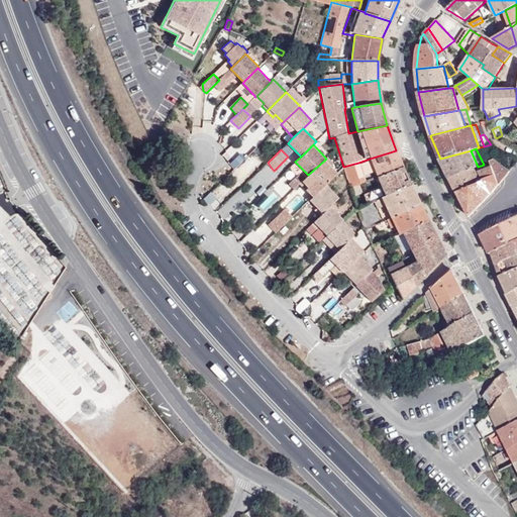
[(375,171),(378,177),(403,167),(396,150),(370,159),(375,171)]
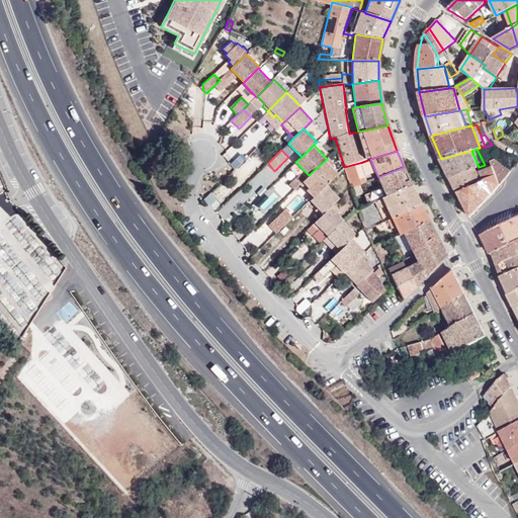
[(441,159),(450,178),(476,168),(479,167),(471,151),(441,159)]
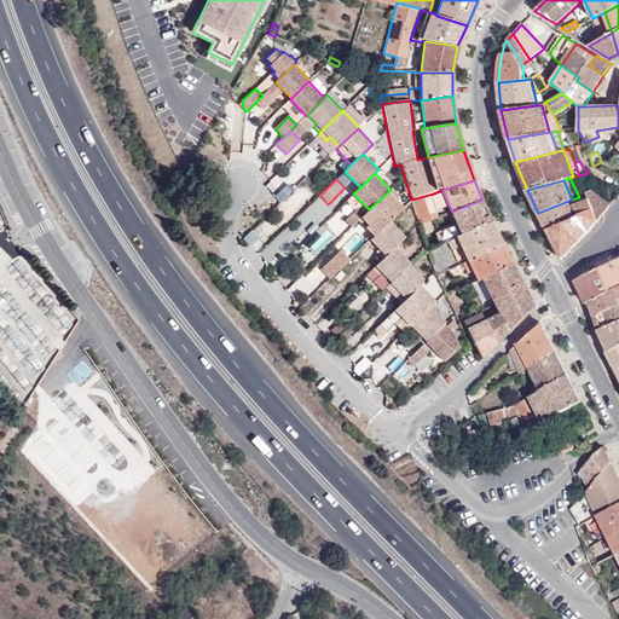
[(429,195),(434,209),(449,204),(443,190),(429,195)]
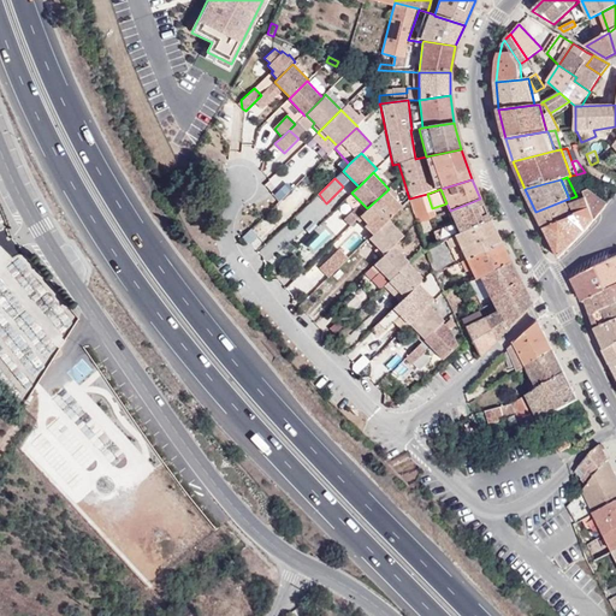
[(403,206),(388,190),(367,208),(365,212),(360,215),(367,223),(365,226),(373,235),(389,219),(403,206)]
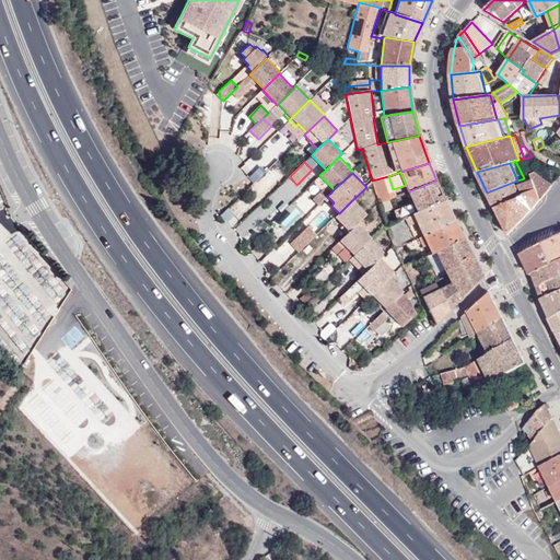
[(543,198),(551,185),(536,174),(532,175),(534,181),(541,200),(543,198)]
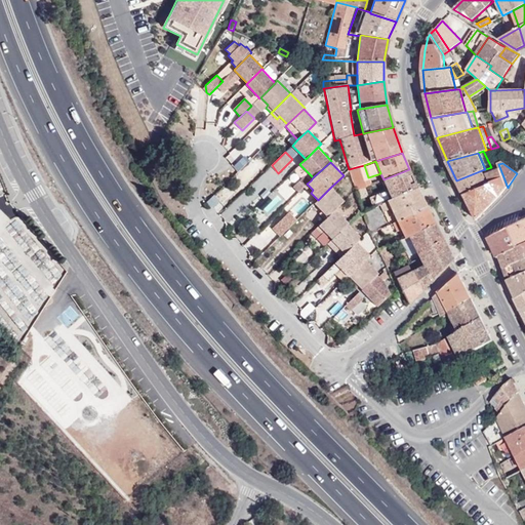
[(349,169),(355,190),(370,184),(368,177),(364,165),(349,169)]
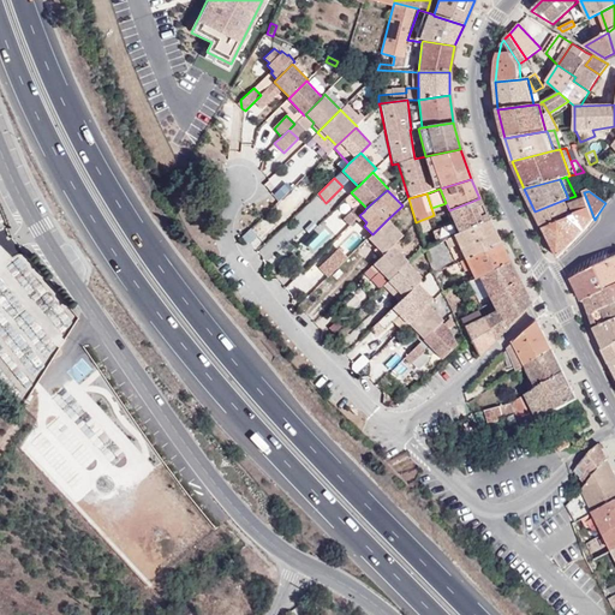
[(449,210),(458,233),(489,220),(479,198),(449,210)]
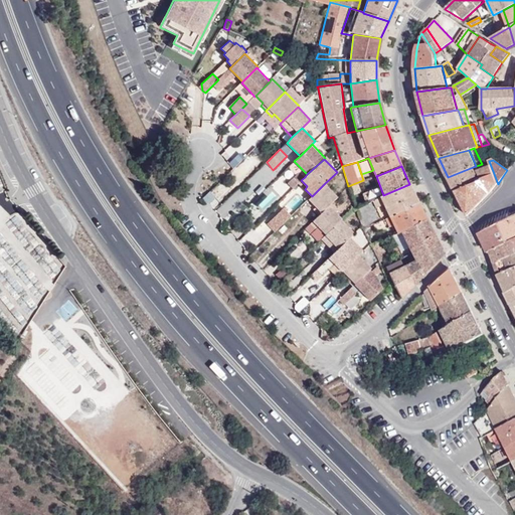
[(492,191),(498,184),(491,166),(478,171),(483,180),(480,181),(455,191),(469,216),(492,191)]
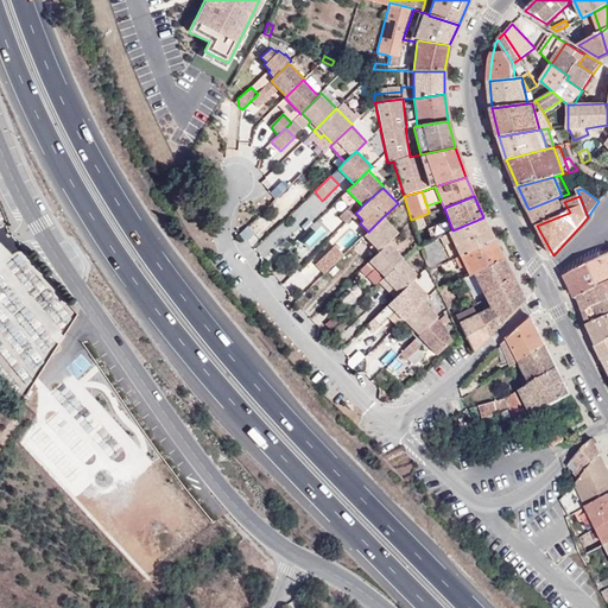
[(570,213),(564,202),(562,196),(558,197),(567,214),(570,213)]
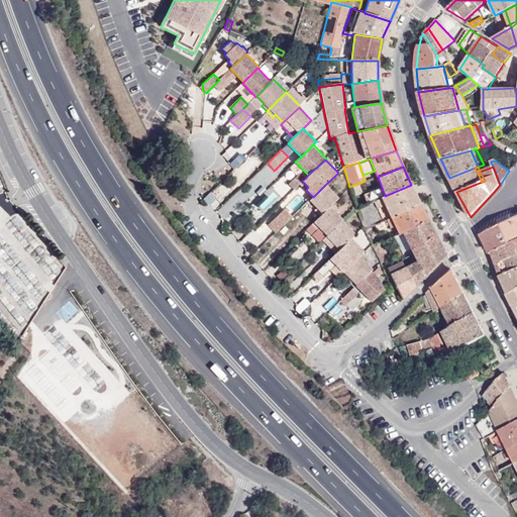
[(449,178),(456,192),(482,182),(475,168),(449,178)]
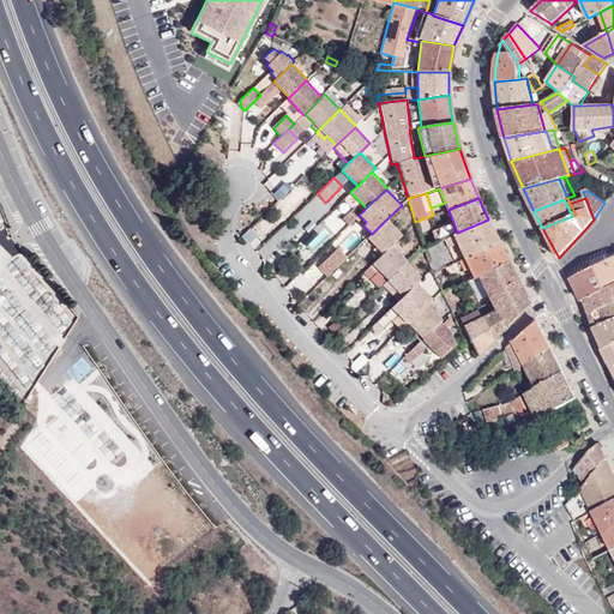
[(359,215),(363,211),(356,205),(343,218),(349,224),(359,215)]
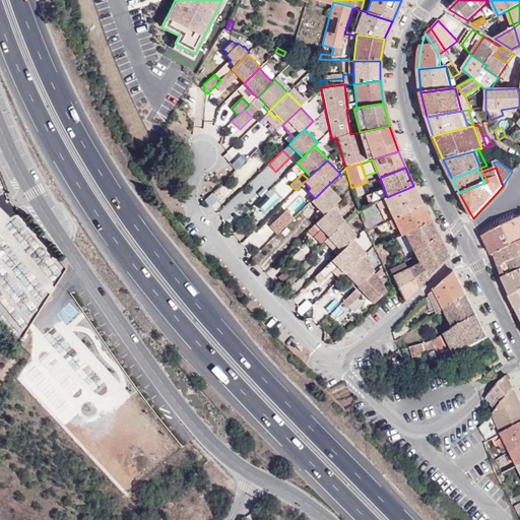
[(341,198),(328,185),(315,198),(311,201),(324,214),(332,207),(341,198)]
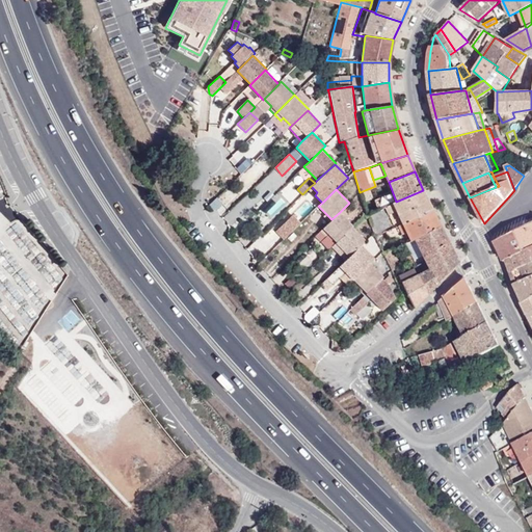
[(402,224),(432,210),(423,190),(396,202),(368,215),(373,233),(374,235),(375,237),(387,232),(394,229),(387,215),(396,211),(402,224)]
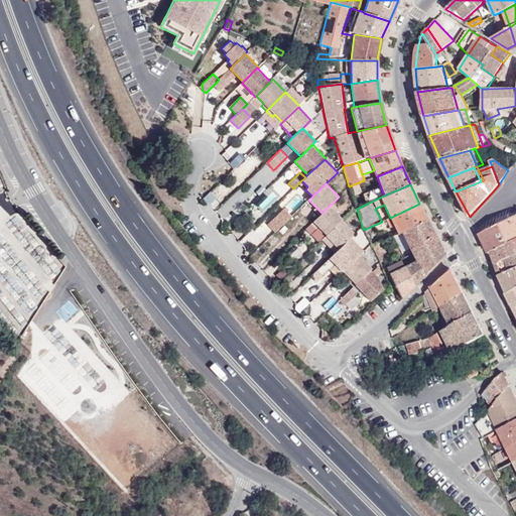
[(367,199),(381,196),(380,187),(365,191),(367,199)]
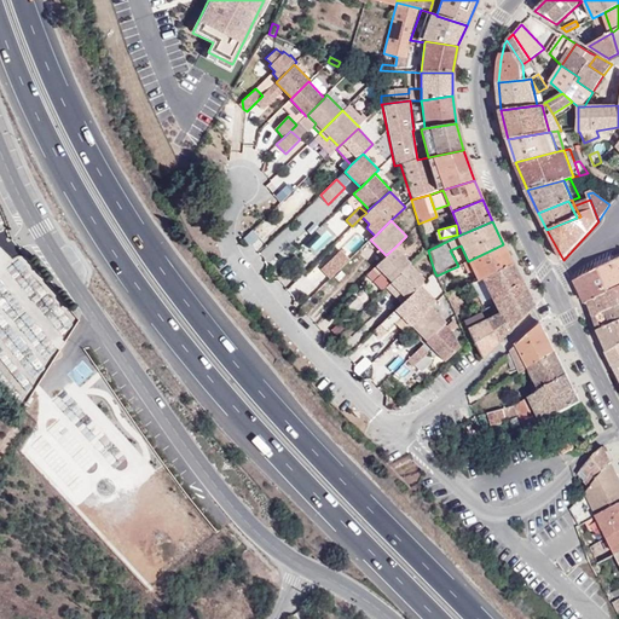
[(481,278),(513,262),(503,244),(468,261),(473,271),(478,281),(481,278)]
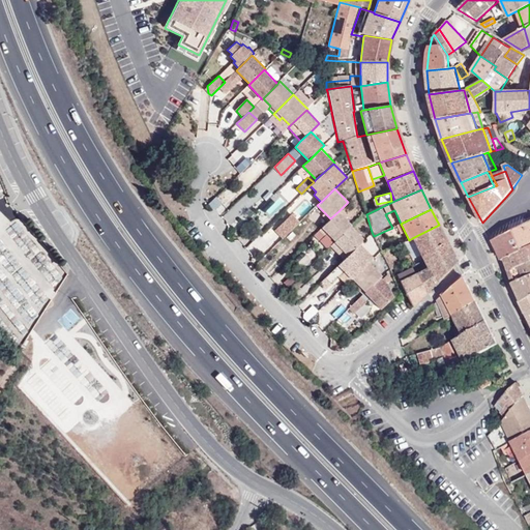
[(352,225),(339,211),(330,218),(319,230),(325,236),(327,233),(335,241),(351,226),(352,225)]
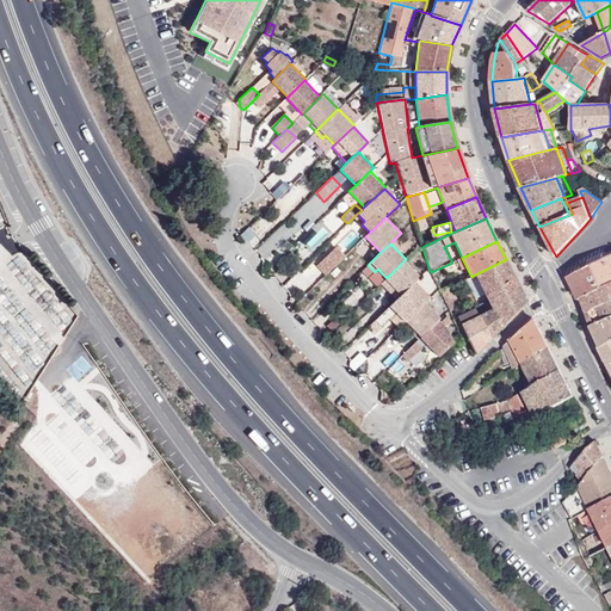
[(327,275),(346,257),(337,247),(318,266),(327,275)]
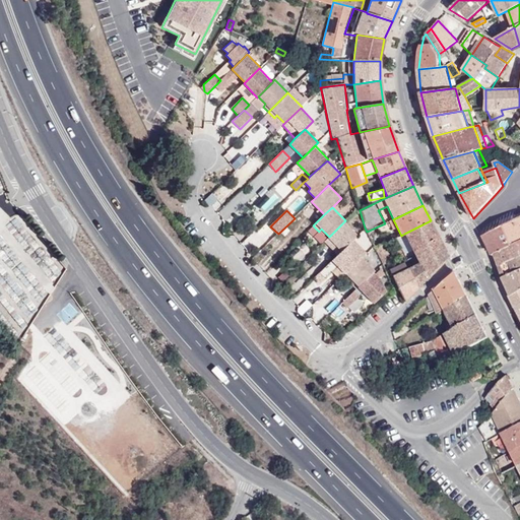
[(519,217),(515,220),(503,225),(512,246),(519,241),(519,217)]
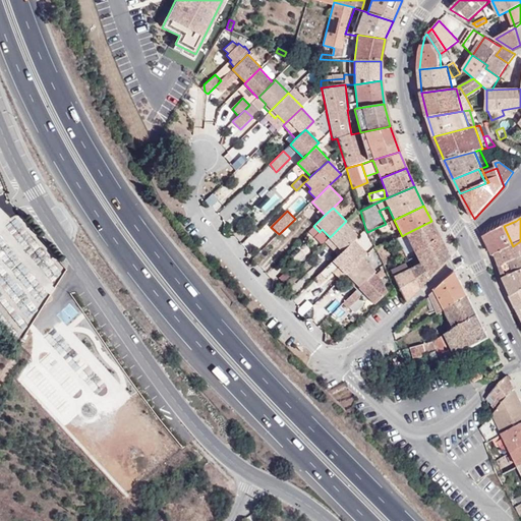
[(390,222),(394,230),(398,228),(394,220),(390,222)]
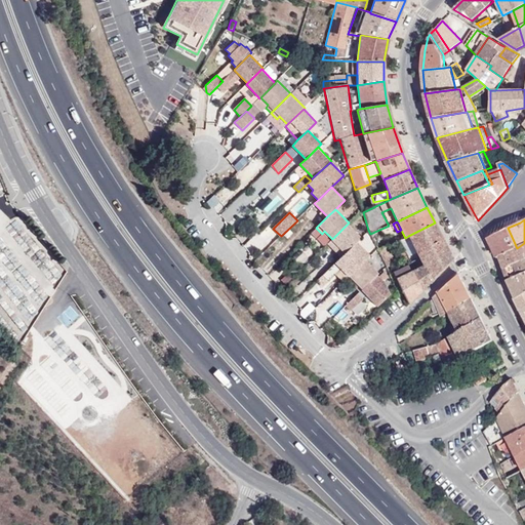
[(432,280),(451,255),(435,223),(408,236),(420,258),(423,265),(432,280)]
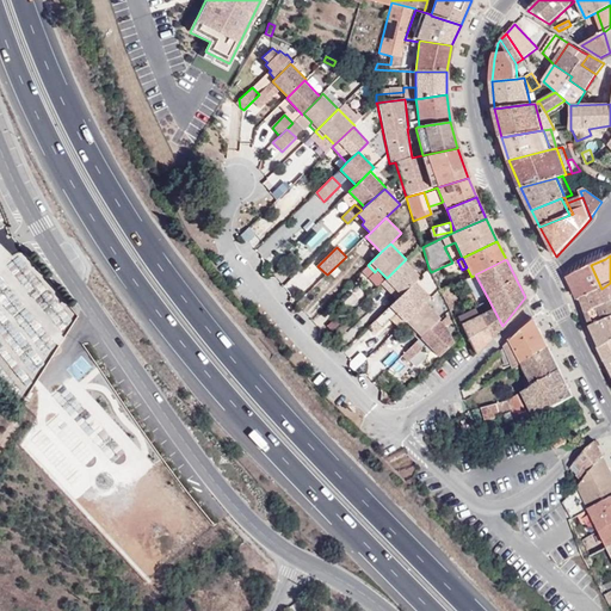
[(421,276),(405,260),(387,278),(381,283),(390,292),(395,289),(401,295),(417,281),(421,276)]
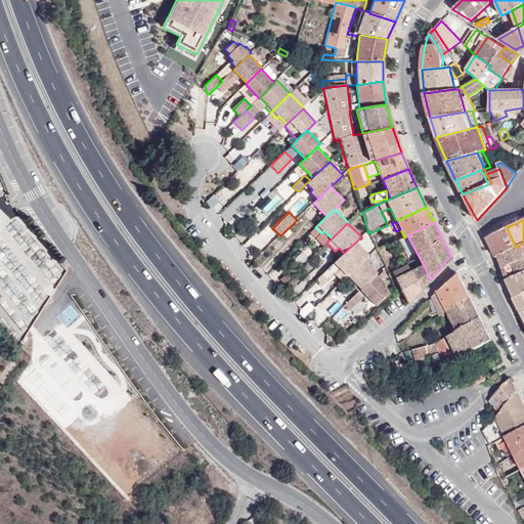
[(388,225),(381,228),(385,237),(396,231),(392,223),(388,225)]
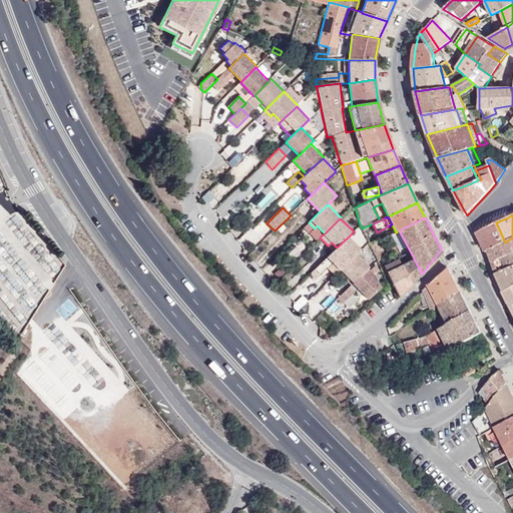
[(496,222),(494,223),(477,231),(478,233),(486,250),(488,250),(505,242),(496,222)]
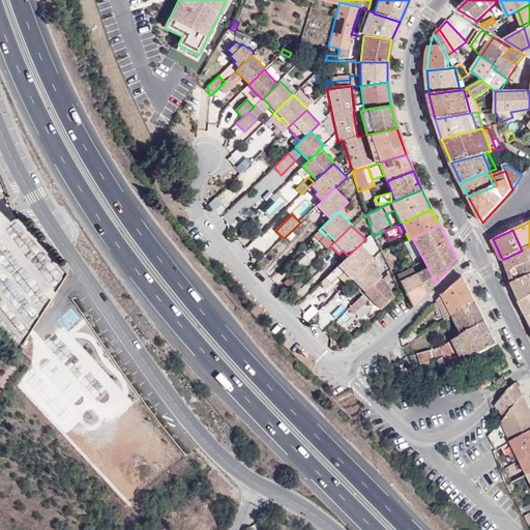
[(502,259),(494,241),(489,243),(497,262),(502,259)]
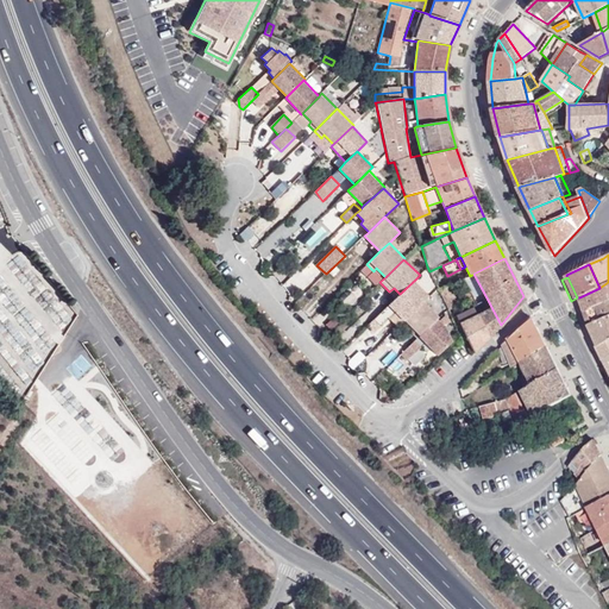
[(429,295),(415,280),(400,294),(389,305),(405,320),(425,300),(429,295)]
